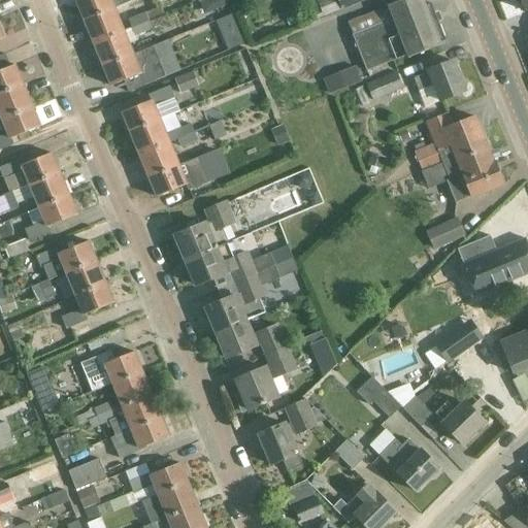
[(76,0),(85,22),(117,8),(112,0),(76,0)]
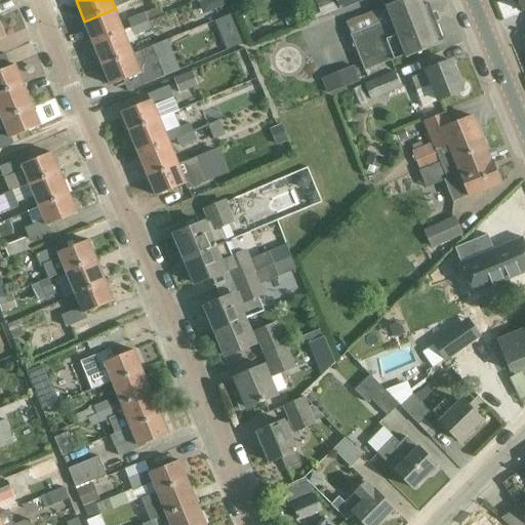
[(338,0),(315,0),(321,13),(341,6),(338,0)]
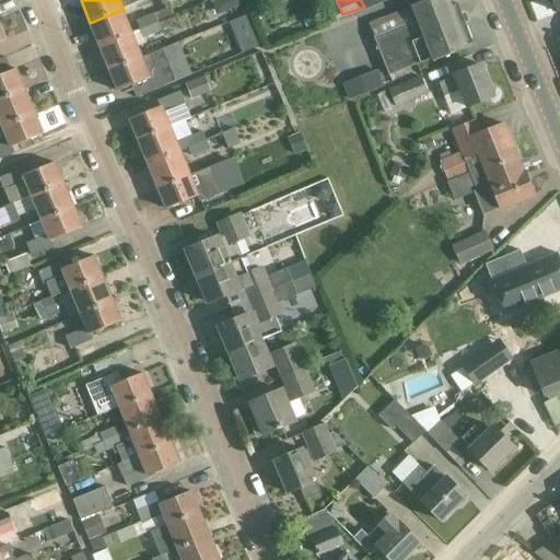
[(412,7),(371,24),(389,76),(433,58),(434,61),(467,48),(466,45),(473,43),(457,3),(451,6),(448,0),(427,0),(412,6),(412,7)]
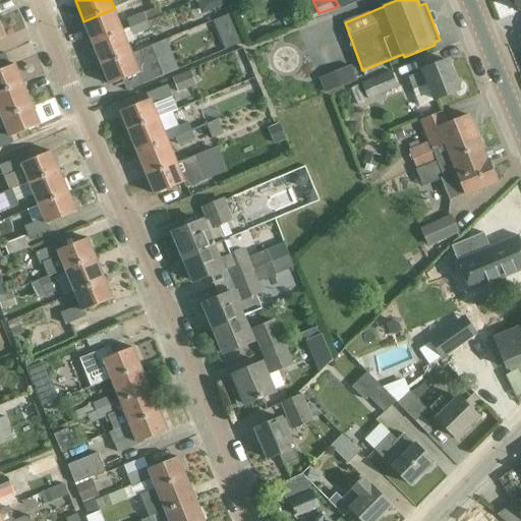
[(115,8),(83,21),(93,42),(123,30),(115,8)]
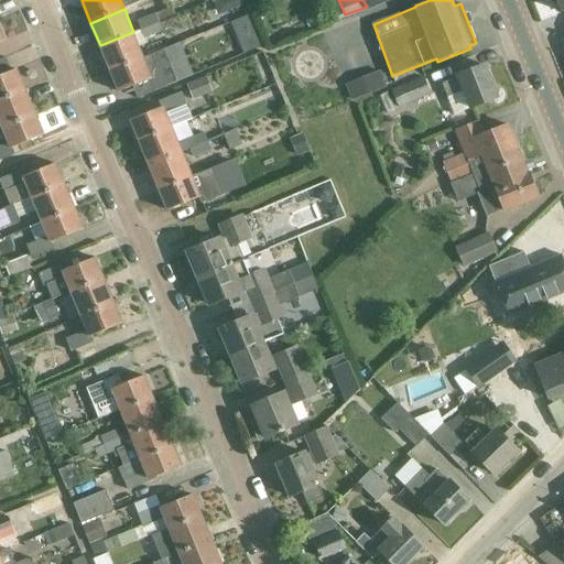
[(140,20),(138,20),(141,29),(159,21),(155,14),(155,13),(140,20)]
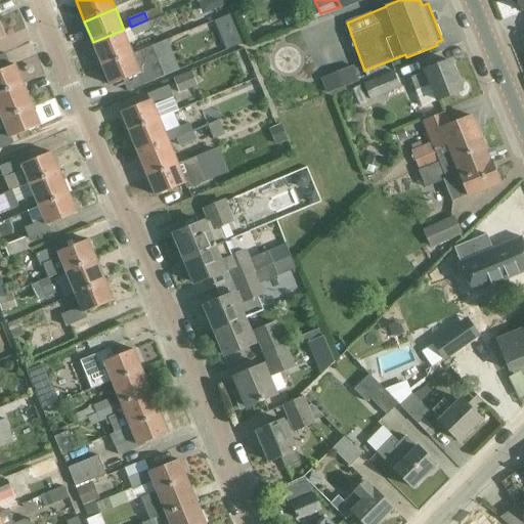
[(215,20),(220,34),(226,49),(227,50),(243,44),(235,28),(230,14),(215,20)]
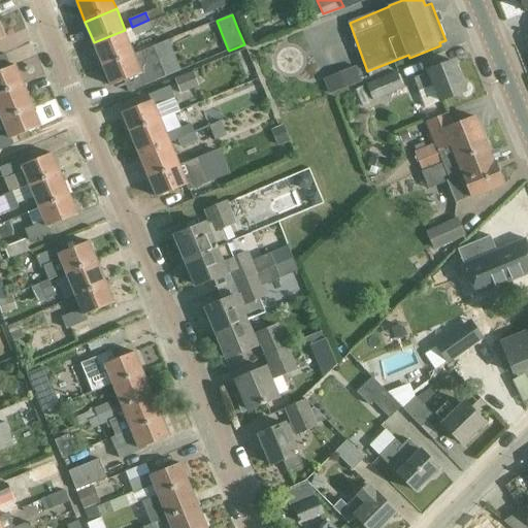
[(125,30),(94,42),(103,67),(135,54),(130,42),(137,39),(135,35),(153,28),(149,20),(132,27),(125,30)]
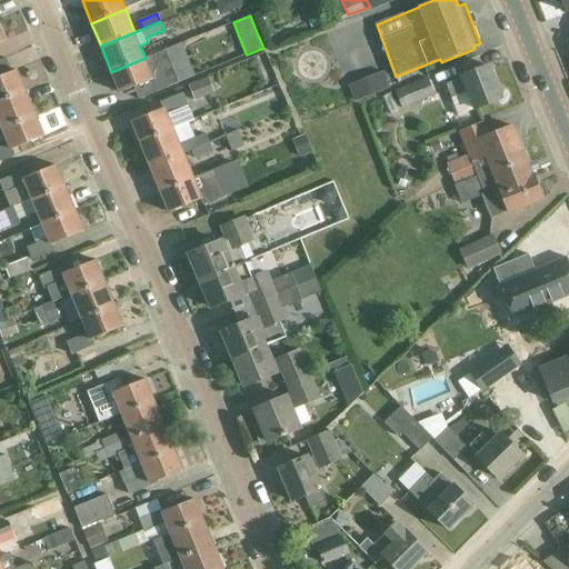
[(146,58),(111,72),(120,91),(152,78),(157,91),(179,82),(166,50),(146,58)]
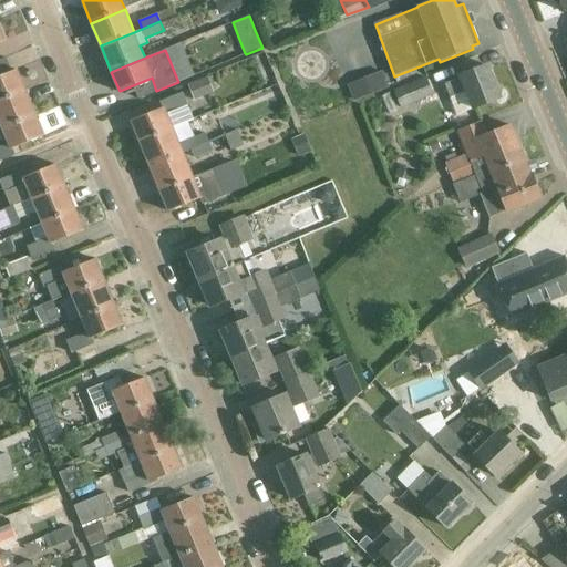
[(461,78),(444,84),(456,114),(498,98),(486,64),(460,74),(461,78)]
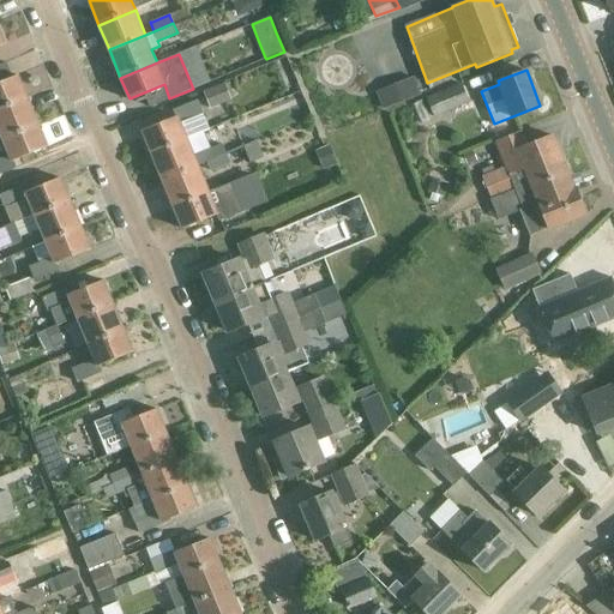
[(0,108),(25,98),(16,76),(0,82),(0,108)]
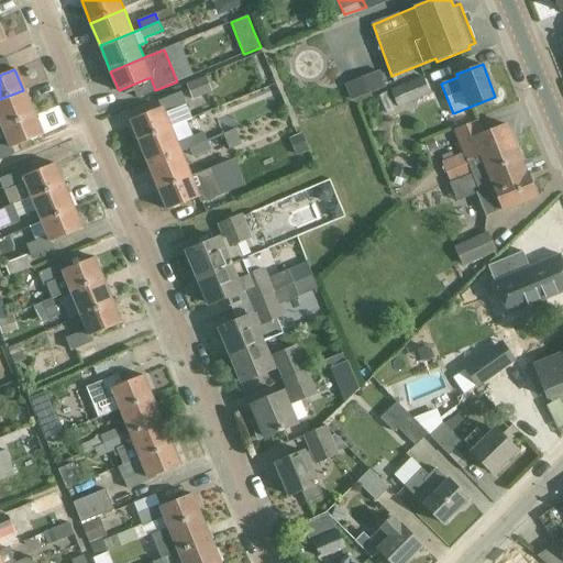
[(381,73),(345,86),(352,102),(386,88),(381,73)]
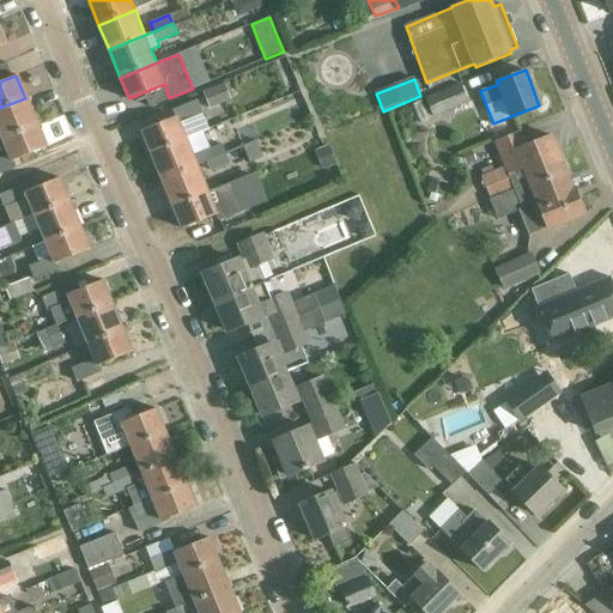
[(461,83),(425,98),(434,117),(468,102),(461,83)]
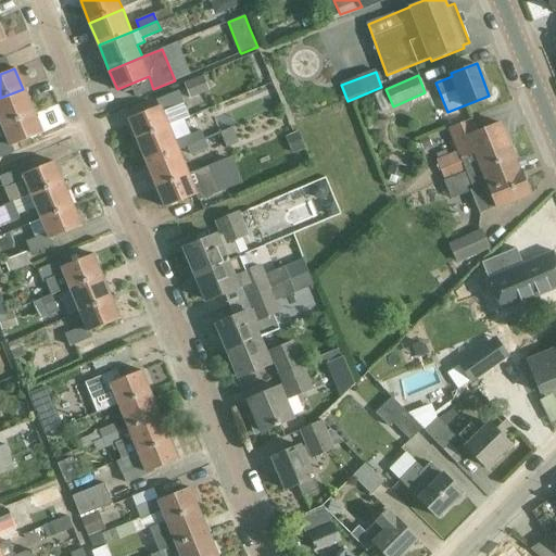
[(204,76),(185,84),(190,98),(210,90),(204,76)]
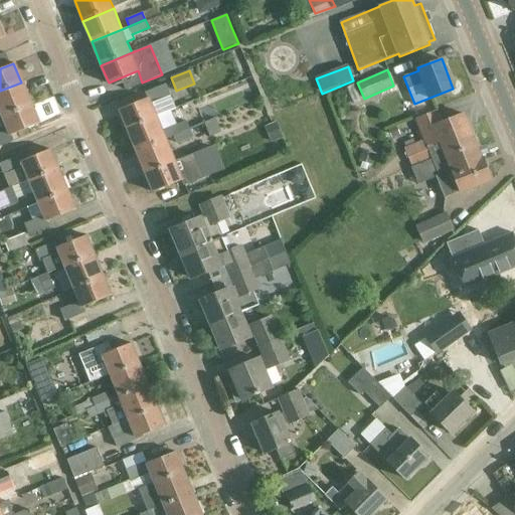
[(31,105),(21,82),(0,91),(0,112),(2,117),(31,105)]
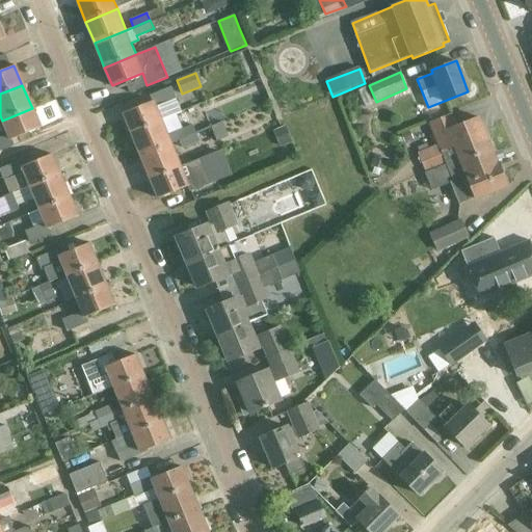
[(177,116),(177,115),(182,112),(171,86),(149,95),(152,102),(124,114),(132,135),(177,116)]
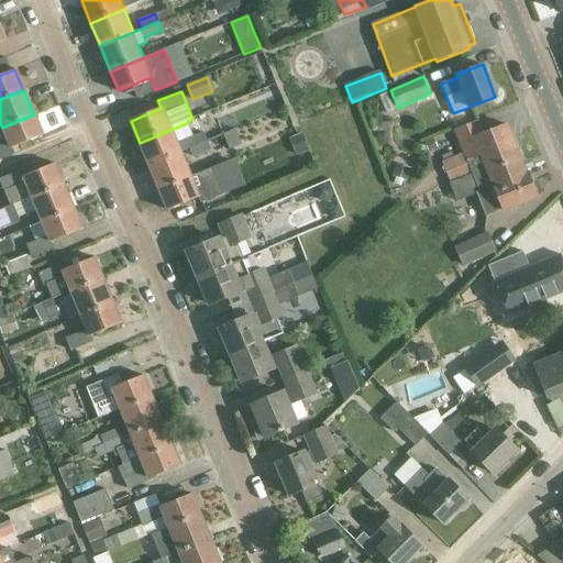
[(9,143),(0,145),(0,158),(13,154),(11,148),(42,135),(34,114),(2,128),(9,143)]
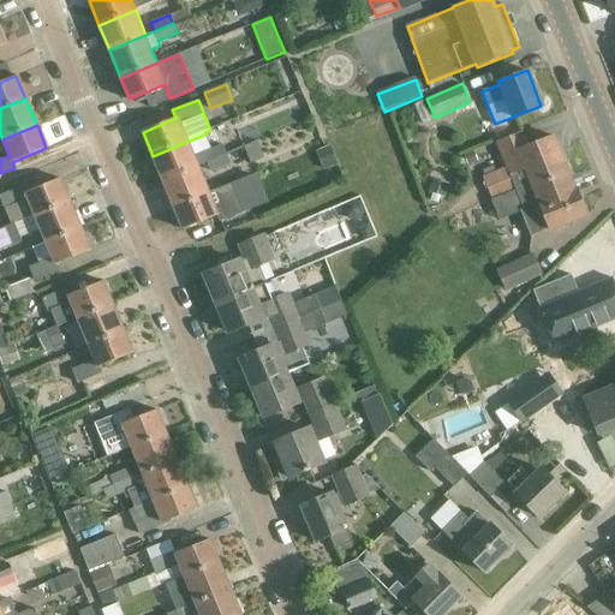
[(507,166),(482,177),(491,199),(490,201),(499,220),(520,212),(531,237),(549,228),(586,214),(567,168),(554,135),(527,145),(521,132),(497,142),(507,166)]
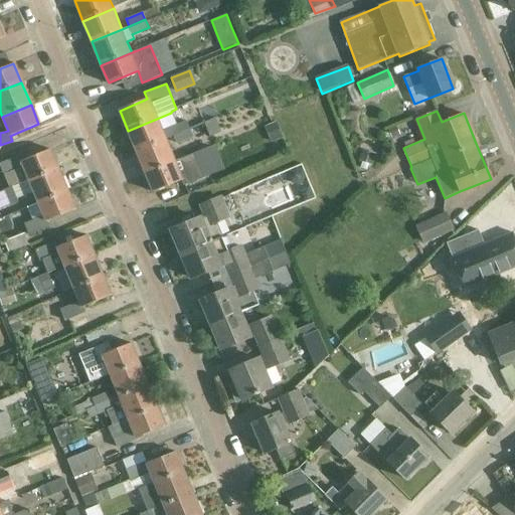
[(128,131),(136,151),(166,139),(173,136),(190,129),(187,121),(176,125),(171,113),(128,131)]
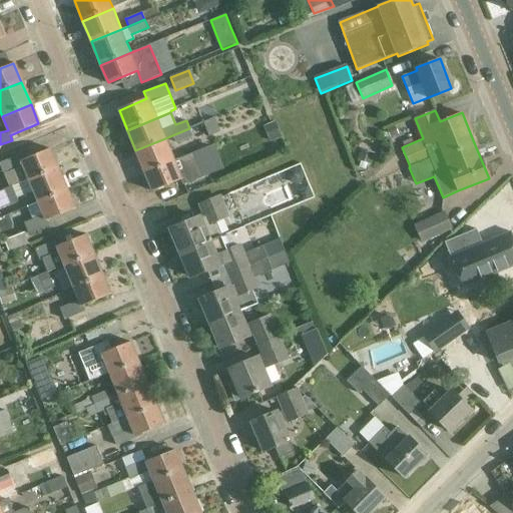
[(214,117),(203,122),(209,136),(220,131),(214,117)]
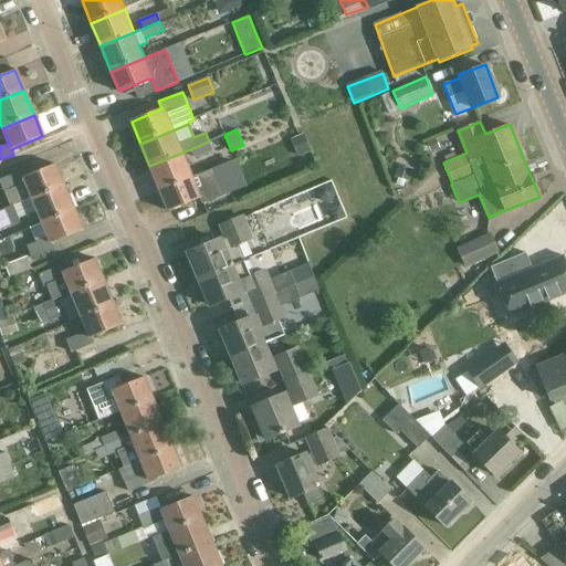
[(303,135),(292,139),(299,156),(310,152),(303,135)]
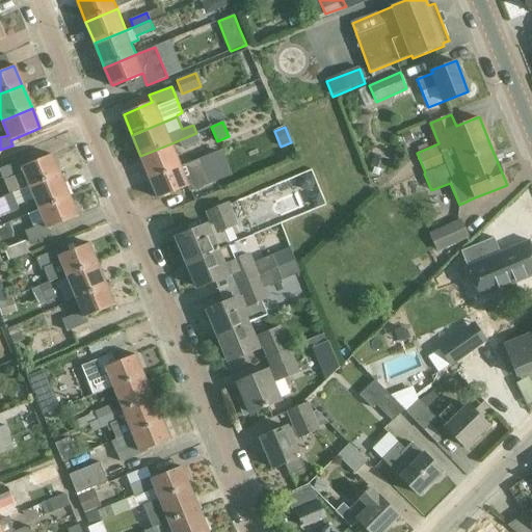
[(408,130),(400,133),(404,141),(413,138),(408,130)]
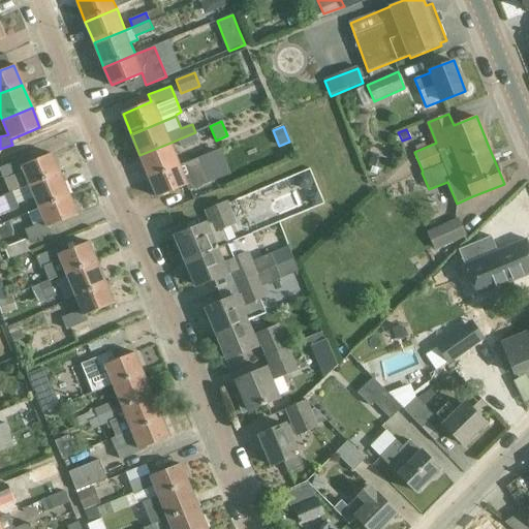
[(195,132),(178,139),(182,149),(190,145),(198,142),(195,132)]
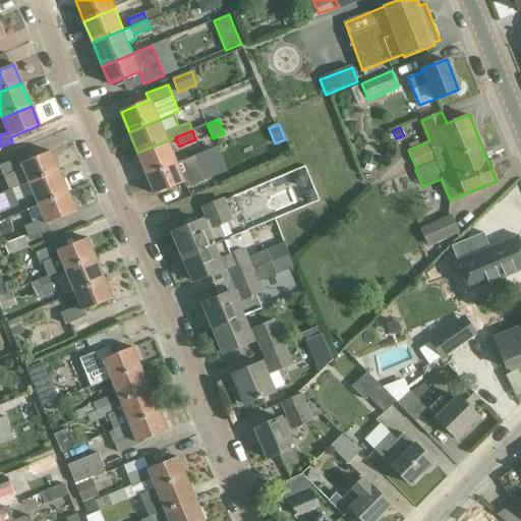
[(168,140),(137,153),(142,164),(147,176),(177,163),(172,152),(168,140)]
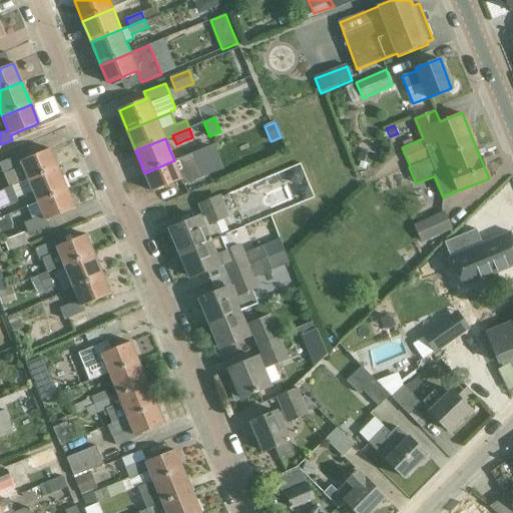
[(361,147),(358,159),(369,162),(373,151),(361,147)]
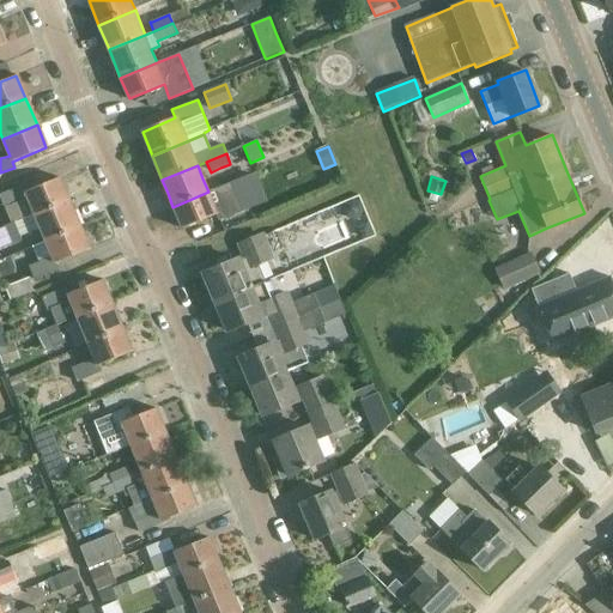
[(23,186),(0,194),(0,196),(5,210),(11,223),(4,226),(5,229),(70,202),(60,178),(26,193),(23,186)]
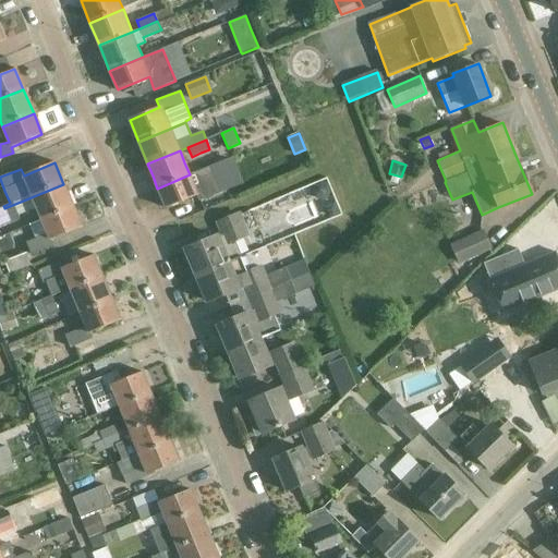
[(190,174),(157,189),(166,208),(197,195),(199,201),(220,192),(209,167),(190,174)]
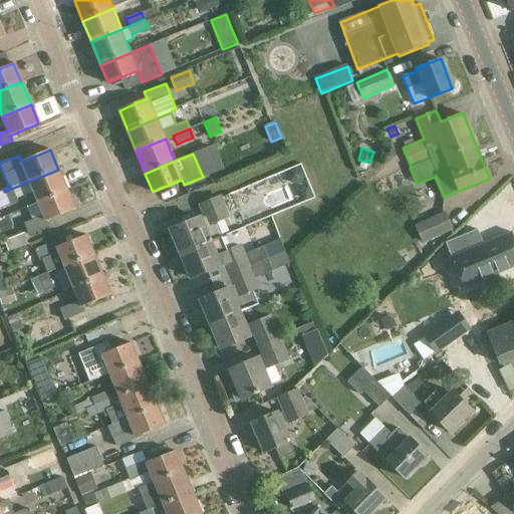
[(291,170),(289,176),(292,181),(297,183),(303,181),(305,175),(302,170),(297,168),(291,170)]
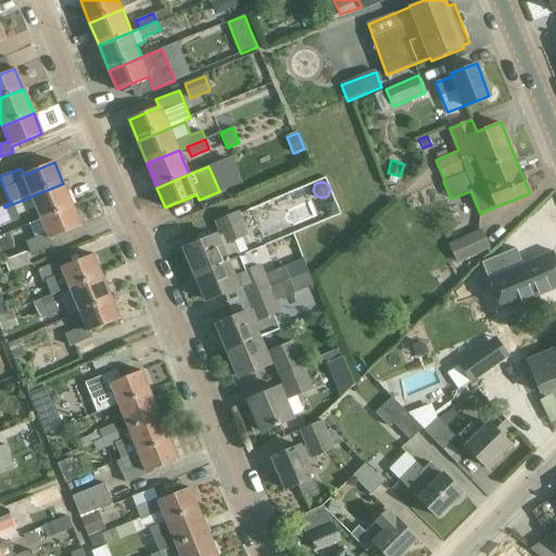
[(63,184),(4,207),(10,223),(21,218),(19,214),(36,206),(41,217),(72,205),(63,184)]
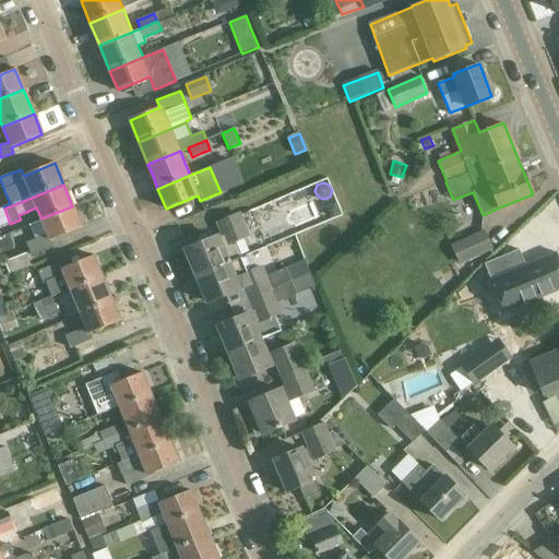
[(335,200),(326,204),(332,216),(341,212),(335,200)]
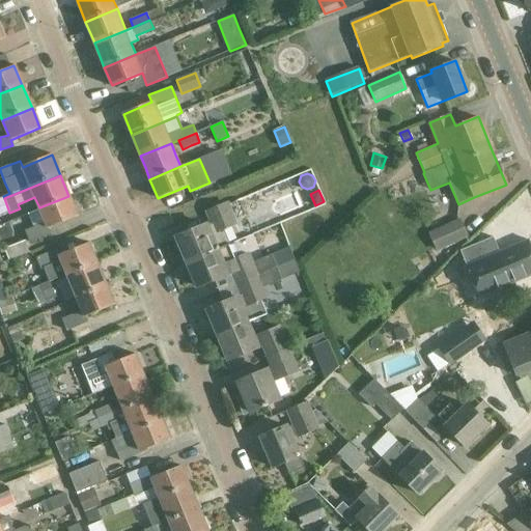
[(68,196),(39,207),(39,210),(28,214),(33,227),(24,231),(29,243),(50,233),(48,228),(77,216),(68,196)]
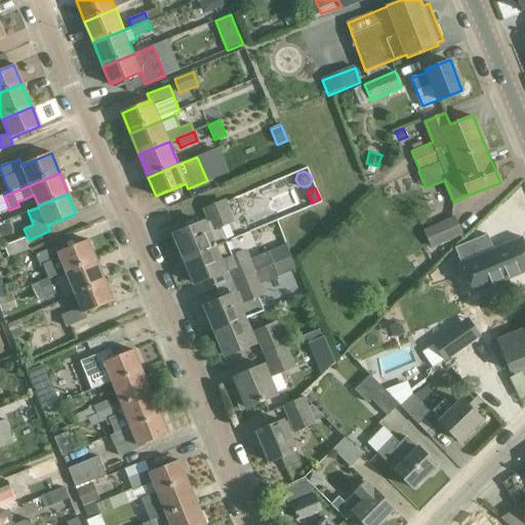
[(215,247),(227,242),(228,242),(221,228),(236,221),(226,200),(203,209),(208,221),(175,236),(186,260),(215,247)]
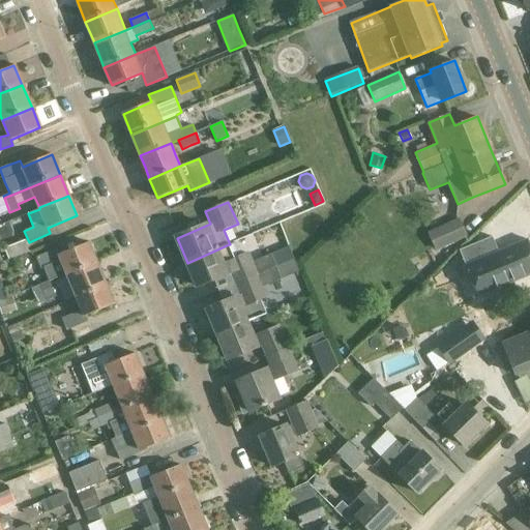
[(467,238),(460,221),(429,235),(436,253),(467,238)]
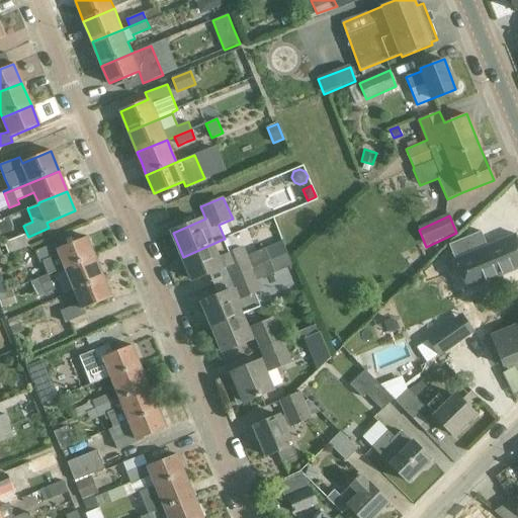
[(9,254),(28,246),(24,235),(4,243),(9,254)]
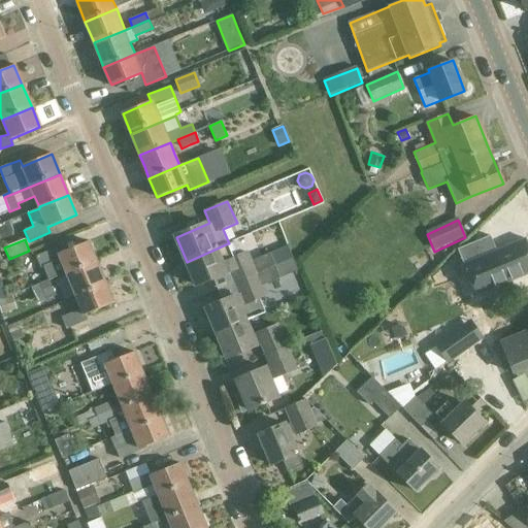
[(464,264),(476,294),(527,272),(527,244),(526,239),(464,264)]
